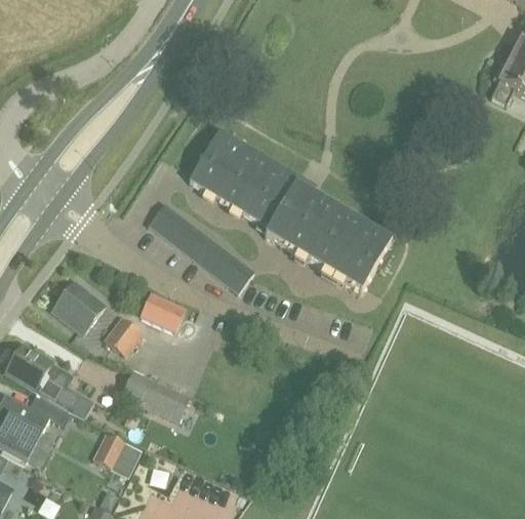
[(524,38),(523,38),(509,65),(505,63),(495,80),(499,82),(491,97),(507,106),(515,90),(524,95),(524,38)]
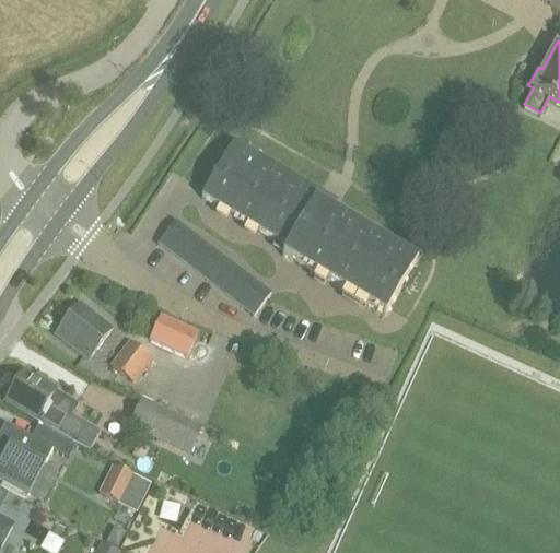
[(337,201),(233,139),(229,146),(223,143),(212,162),(218,165),(200,193),(286,244),(281,251),(385,313),(401,284),(407,287),(418,269),(412,266),(417,258),(333,208),(337,201)]
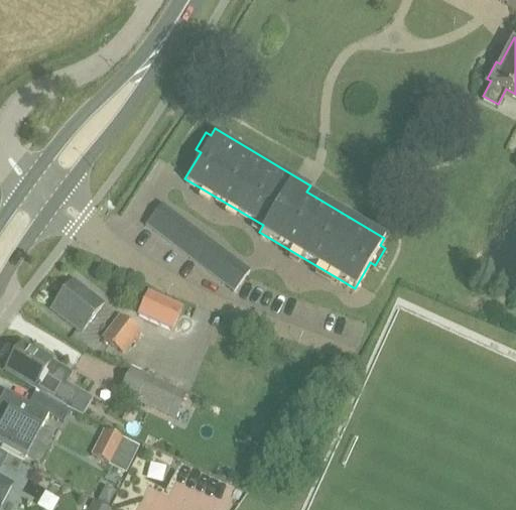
[(232,286),(247,266),(161,201),(145,221),(232,286)]
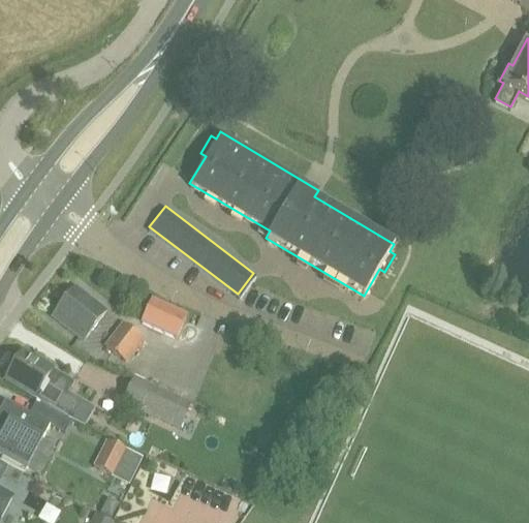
[(52,312),(84,337),(106,307),(75,282),(52,312)]
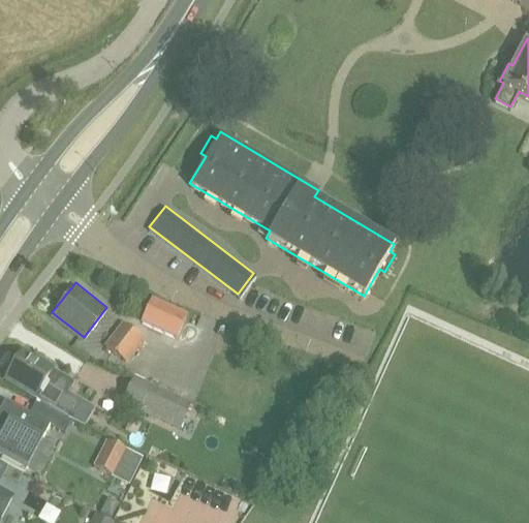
[(180,320),(184,311),(160,302),(156,312),(180,320)]
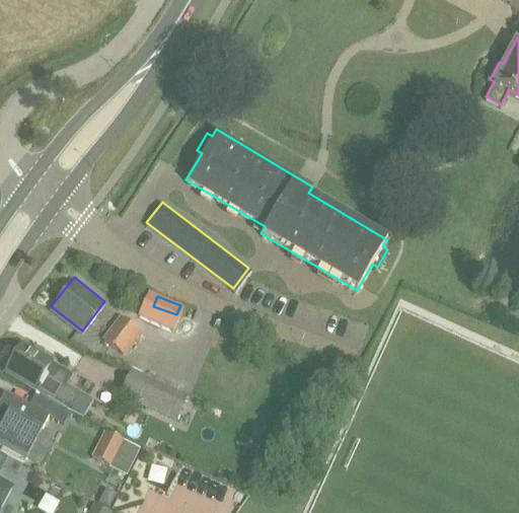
[(121,313),(103,337),(123,351),(141,328),(121,313)]
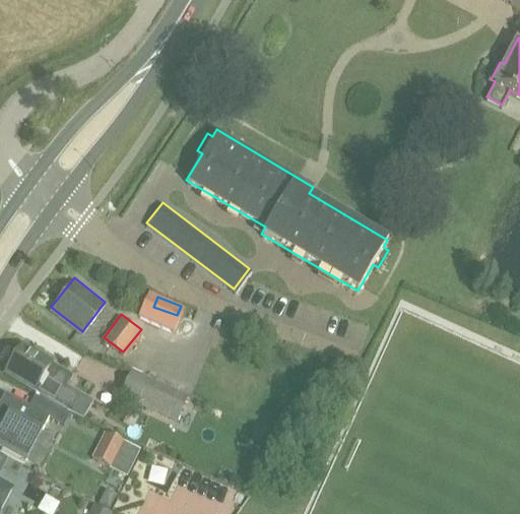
[(10,356),(5,365),(7,366),(5,369),(35,386),(34,387),(55,400),(66,382),(72,372),(52,360),(21,342),(12,357),(10,356)]
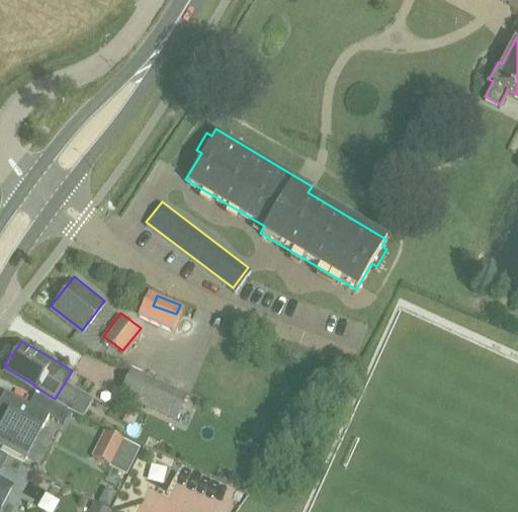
[(131,367),(120,390),(156,406),(175,415),(185,393),(166,384),(131,367)]
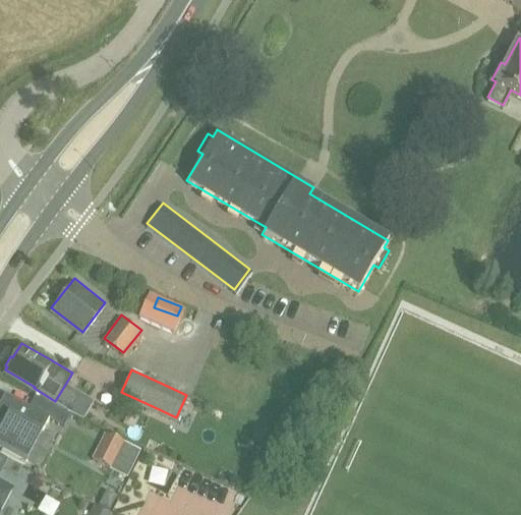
[(66,383),(55,401),(67,408),(81,416),(93,399),(78,390),(66,383)]
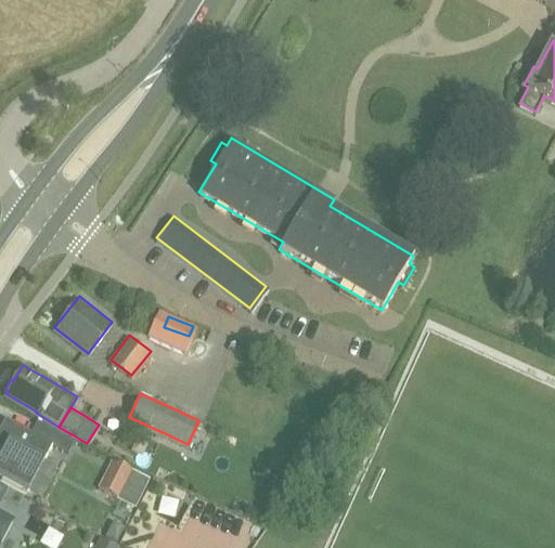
[(5,414),(0,422),(0,445),(3,447),(0,454),(0,470),(12,478),(27,485),(36,468),(52,440),(24,425),(5,414)]
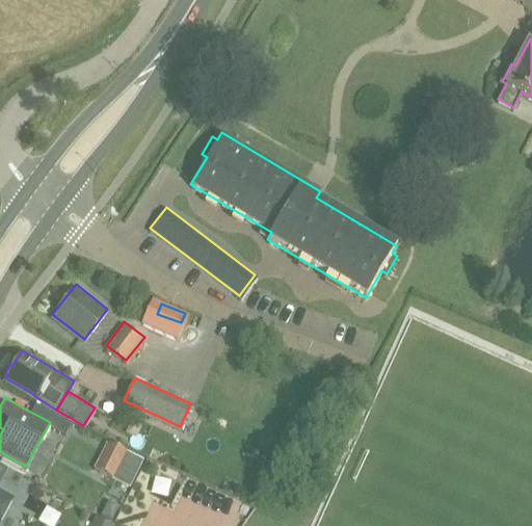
[(144,457),(127,448),(108,439),(94,466),(113,475),(131,483),(144,457)]
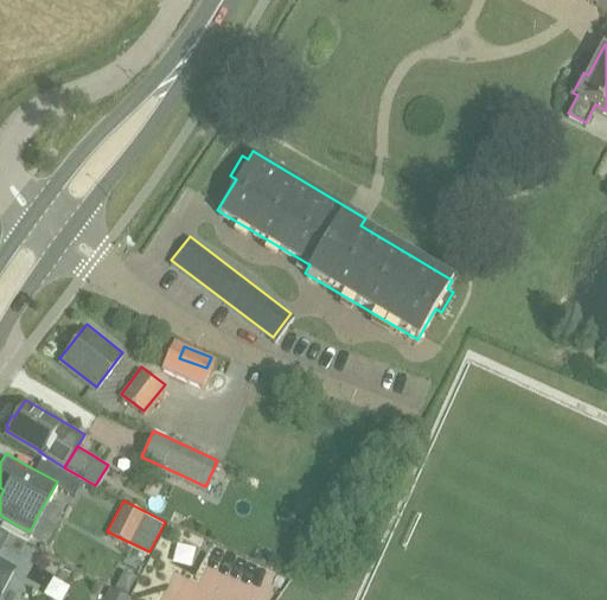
[(0,591),(13,567),(0,559),(0,542),(5,534),(0,530),(0,591)]
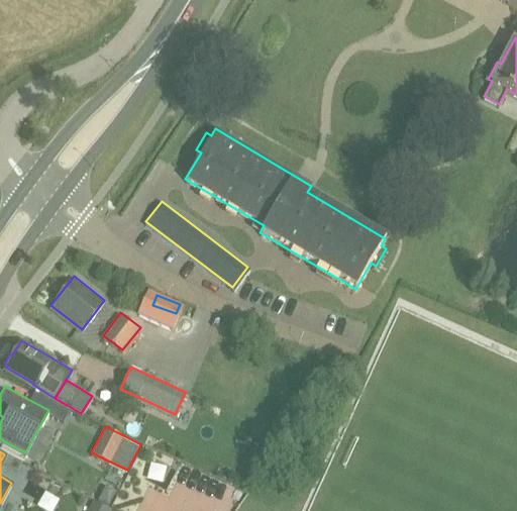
[(93,497),(88,506),(97,510),(107,510),(110,505),(93,497)]
